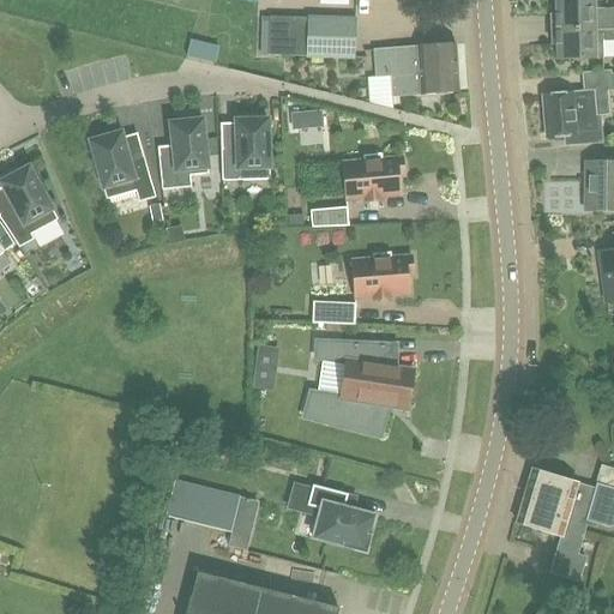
[(551,14),(551,30),(613,29),(613,8),(605,8),(605,17),(595,17),(594,0),(555,0),(555,14),(551,14)]
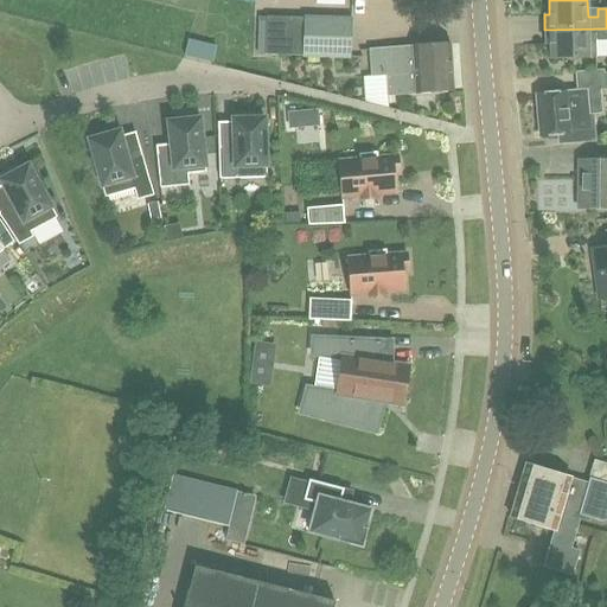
[(350,59),(352,19),(302,18),(266,17),(264,56),(279,56),(302,58),(302,57),(350,59)]
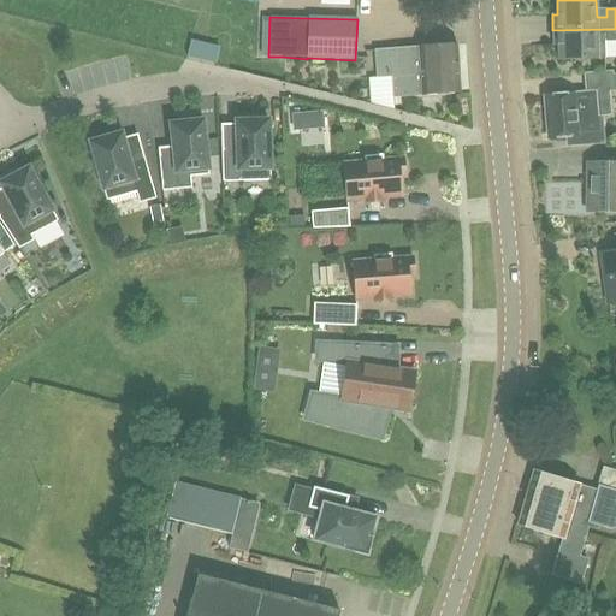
[(604,41),(615,40),(615,29),(552,30),(552,45),(558,46),(558,59),(604,58),(604,41)]
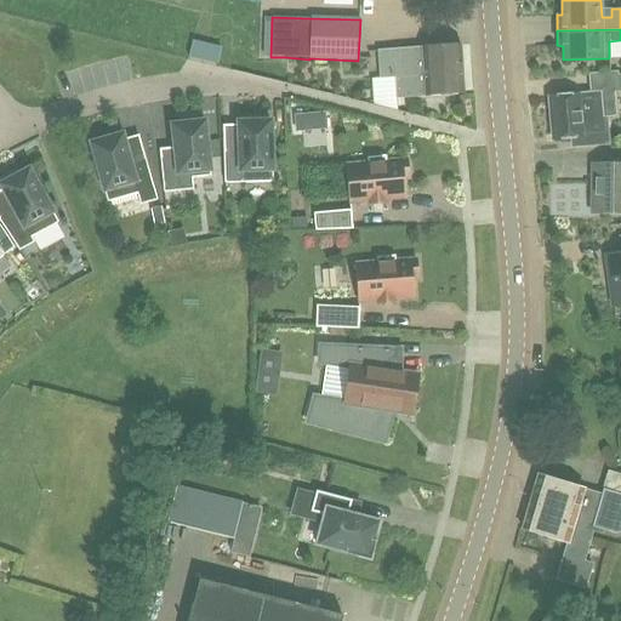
[(193,41),(189,57),(217,63),(221,49),(193,41)]
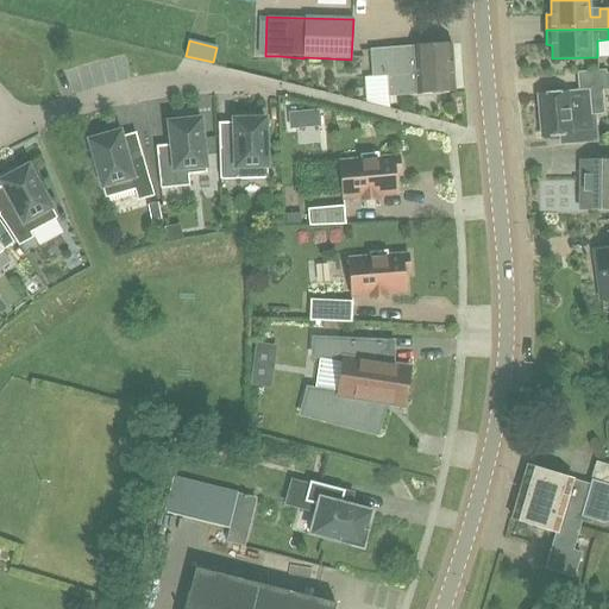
[(389,96),(454,92),(451,44),(370,49),(371,77),(388,76),(389,96)]
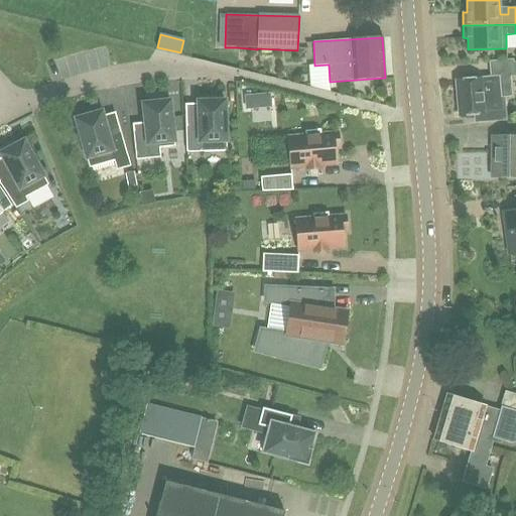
[(108,46),(54,68),(61,83),(114,61),(108,46)]
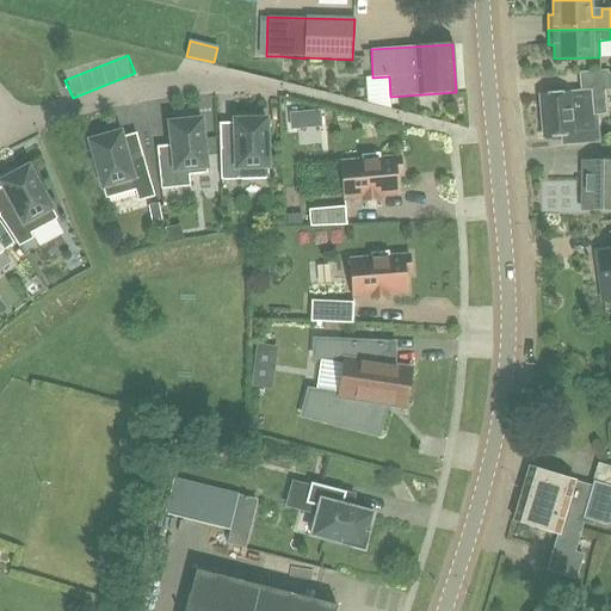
[(581,91),(539,96),(543,137),(561,135),(561,144),(600,141),(600,139),(599,139),(598,116),(606,115),(605,92),(610,91),(609,73),(609,69),(579,74),(581,91)]
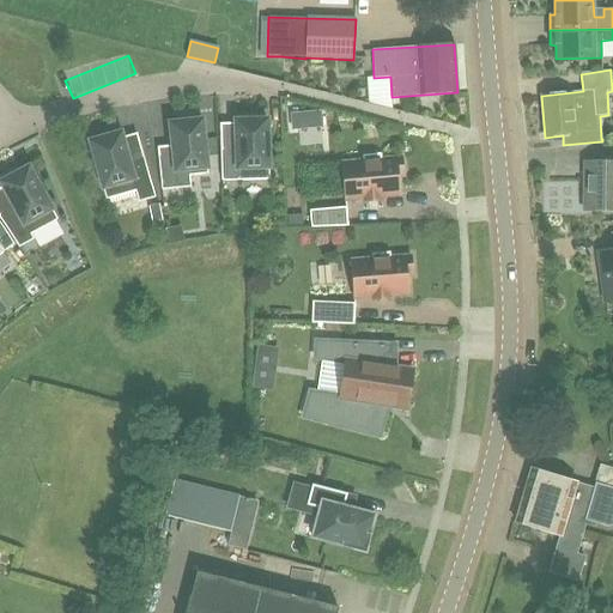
[(220,150),(222,181),(269,180),(267,120),(256,120),(256,114),(235,115),(236,150),(220,150)]
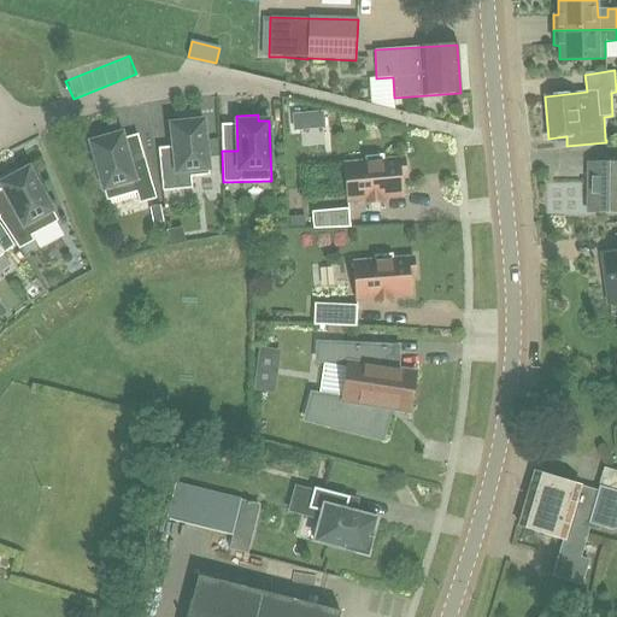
[(159,154),(163,192),(192,188),(191,177),(210,175),(204,121),(198,122),(197,116),(177,117),(178,123),(171,124),(175,153),(159,154)]
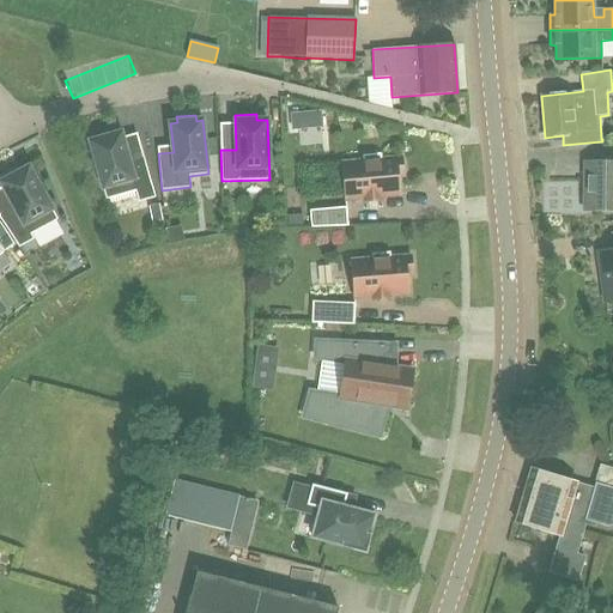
[(101,177),(107,199),(135,190),(139,201),(155,198),(144,156),(128,161),(120,127),(99,133),(101,138),(90,141),(96,163),(92,163),(96,177),(101,177)]
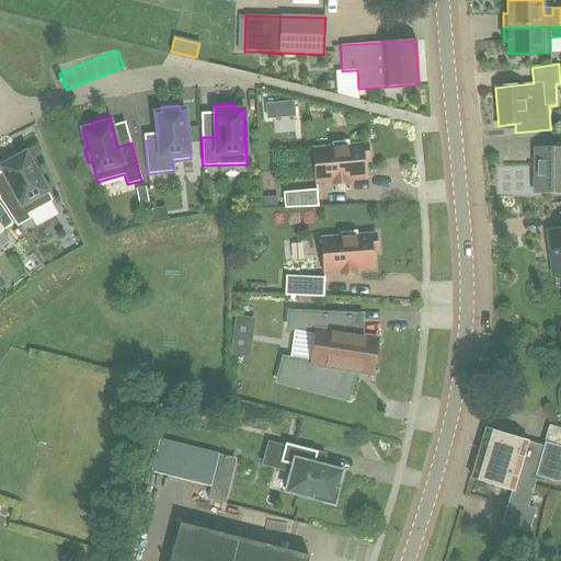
[(329,147),(313,149),(316,184),(332,182),(332,185),(350,183),(350,181),(365,180),(364,162),(369,162),(367,145),(348,146),(348,141),(328,144),(329,147)]
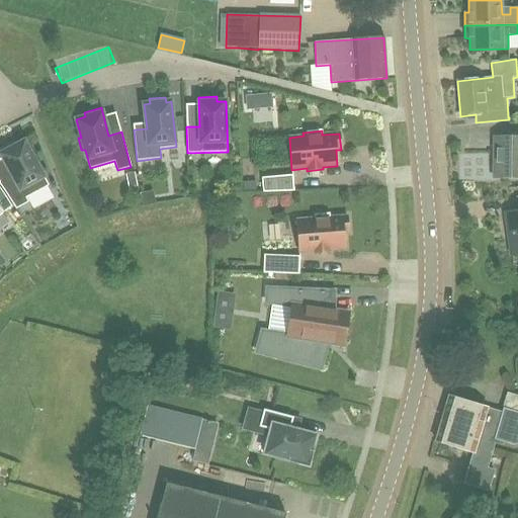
[(517,178),(517,138),(494,138),(493,178),(517,178)]
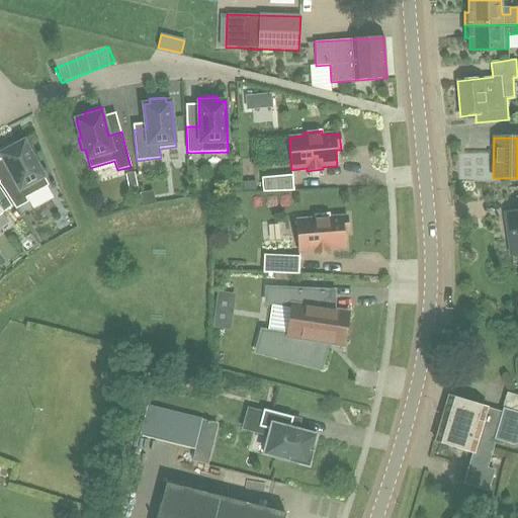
[(49,185),(24,141),(16,146),(13,142),(0,148),(0,153),(12,175),(0,182),(0,183),(16,208),(28,201),(26,197),(49,185)]
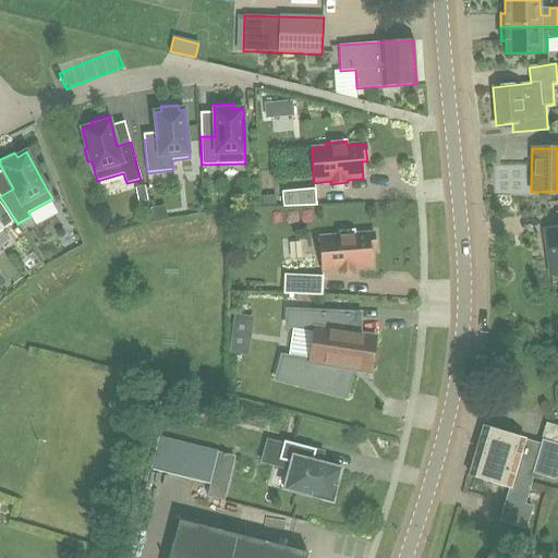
[(316,206),(315,189),(282,192),(283,207),(316,206)]
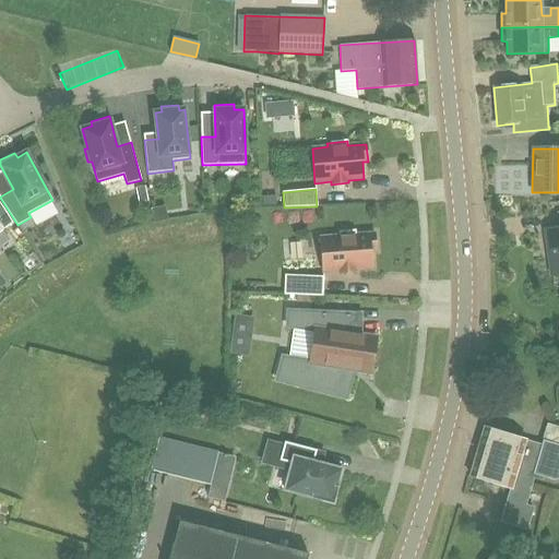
[(558,213),(558,214),(558,223),(558,228),(546,230),(552,276),(558,274),(558,213)]
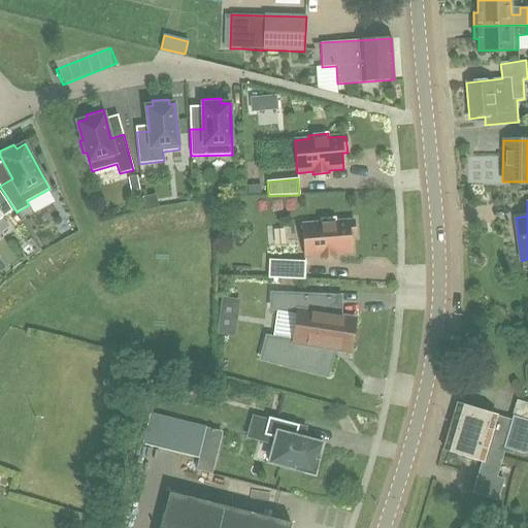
[(302,224),(305,257),(320,256),(321,258),(336,257),(336,255),(352,254),(350,237),(355,236),(354,220),(335,222),(335,218),(317,220),(317,223),(302,224)]
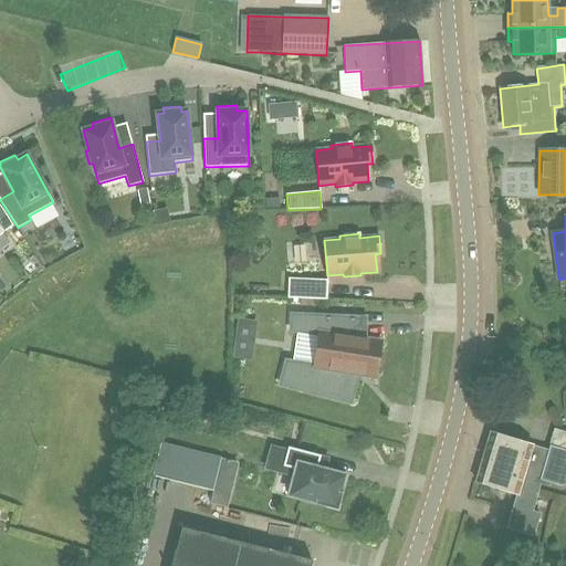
[(326,301),(328,282),(289,279),(287,299),(326,301)]
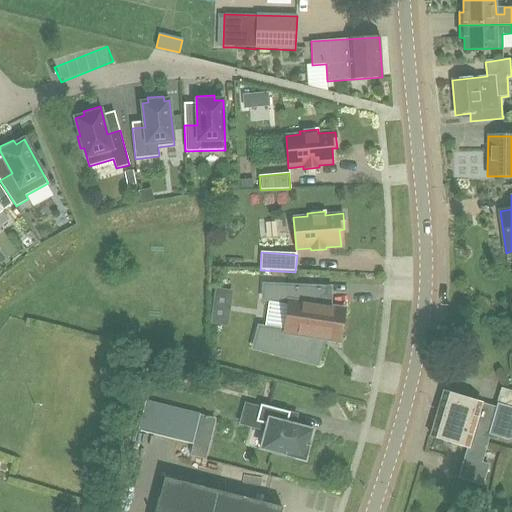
[(284,331),(259,327),(253,348),(317,364),(322,345),(319,344),(320,338),(339,341),(344,309),(320,305),(321,287),(264,285),(263,299),(289,303),(284,331)]
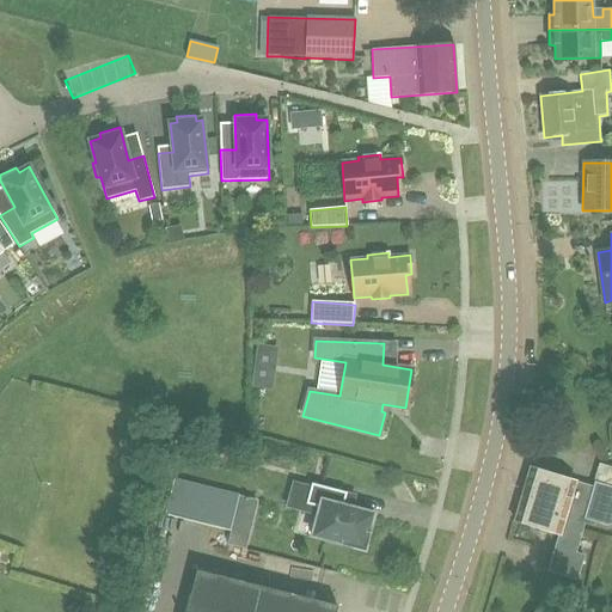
[(611,467),(600,465),(594,488),(576,483),(577,483),(531,470),(524,496),(611,521),(611,467)]
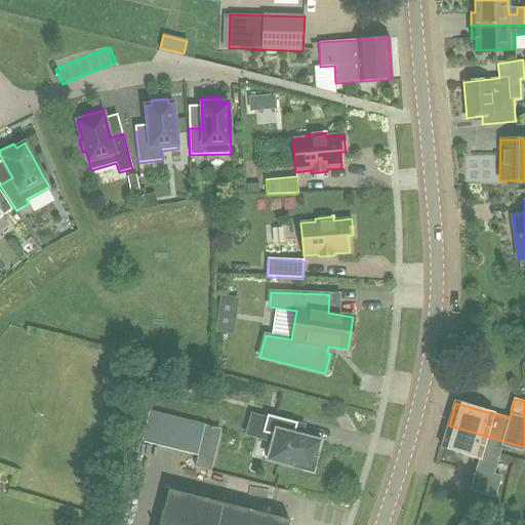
[(151,410),(144,442),(198,455),(205,423),(151,410)]
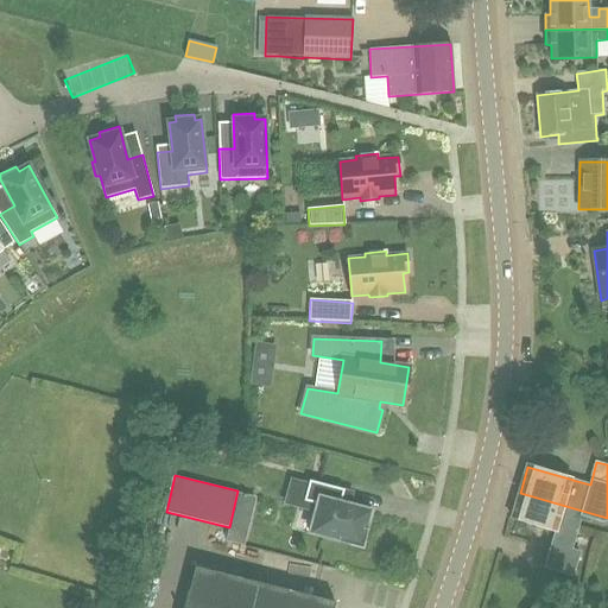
[(366,525),(368,526),(373,512),(341,504),(344,489),(309,481),(304,501),(318,505),(310,534),(360,548),(366,525)]
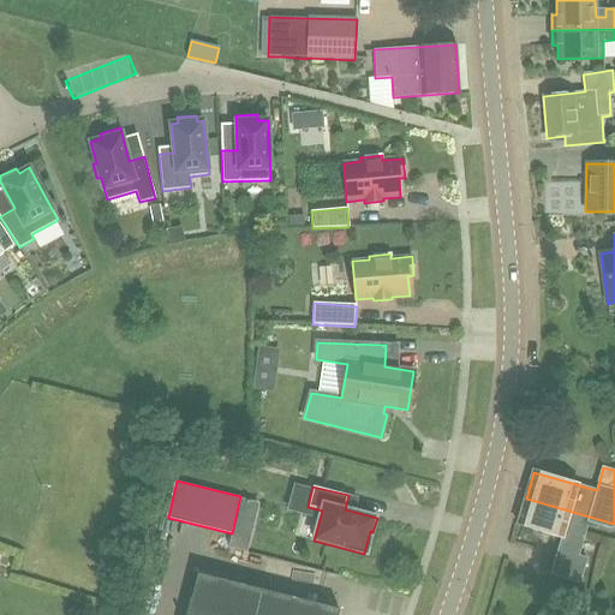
[(579,556),(589,521),(611,529),(614,526),(614,524),(526,499),(518,525),(563,538),(553,574),(580,581),(587,559),(579,556)]
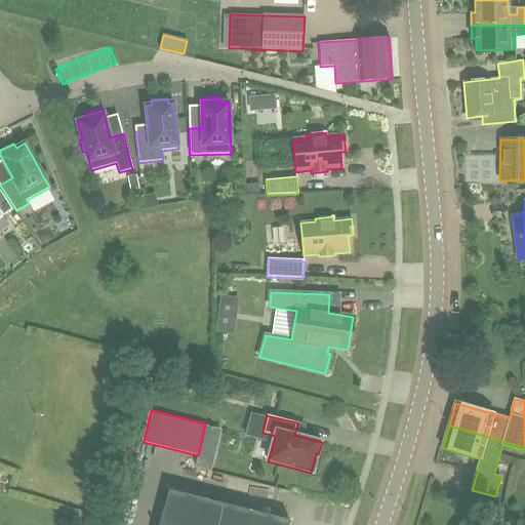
[(159,524),(288,524),(290,521),(218,501),(195,496),(168,489),(159,524)]
